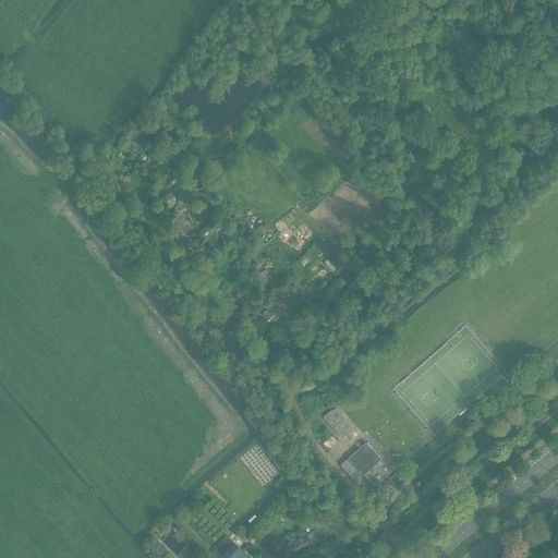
[(235,232),(230,238),(234,242),(240,235),(235,232)]
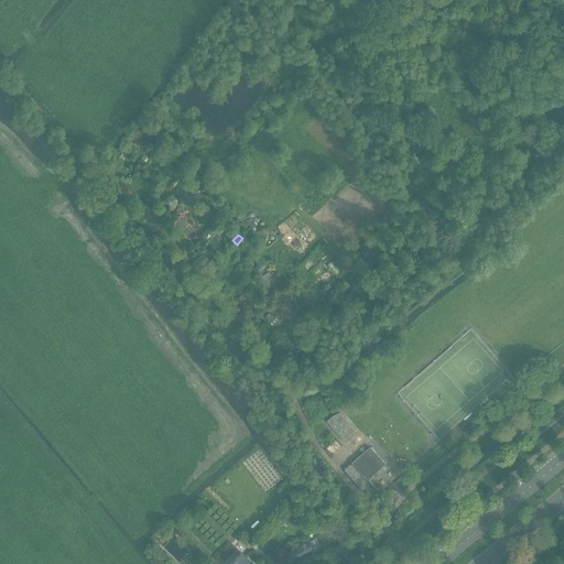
[(355,431),(339,413),(334,419),(333,416),(326,422),(345,443),(351,437),(349,436),(355,431)]
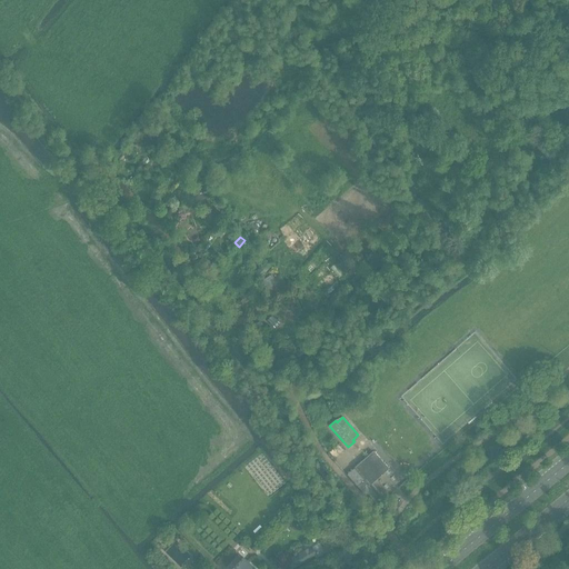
[(371,483),(388,469),(373,452),(347,475),(365,495),(367,493),(377,505),(383,498),(371,483)]
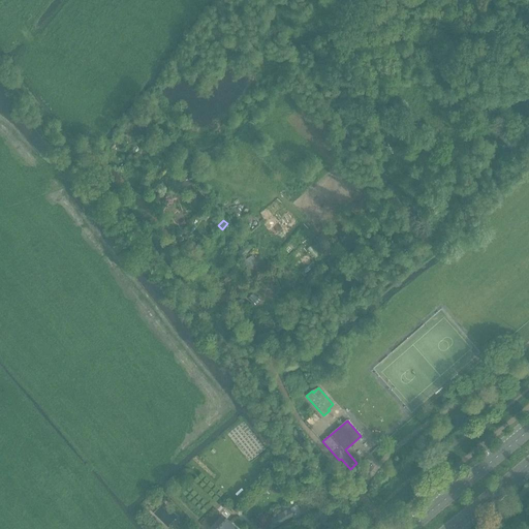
[(279,492),(280,491),(281,489),(281,488),(281,487),(280,485),(279,484),(278,484),(276,484),(275,484),(274,485),(273,486),(273,487),(273,489),(273,490),(274,491),(275,492),(277,492),(278,492),(279,492)]
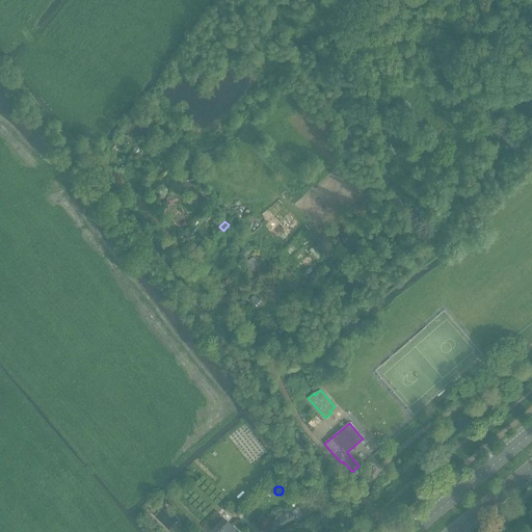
[(284,525),(288,522),(285,515),(281,517),(280,517),(268,524),(272,531),(284,525)]
